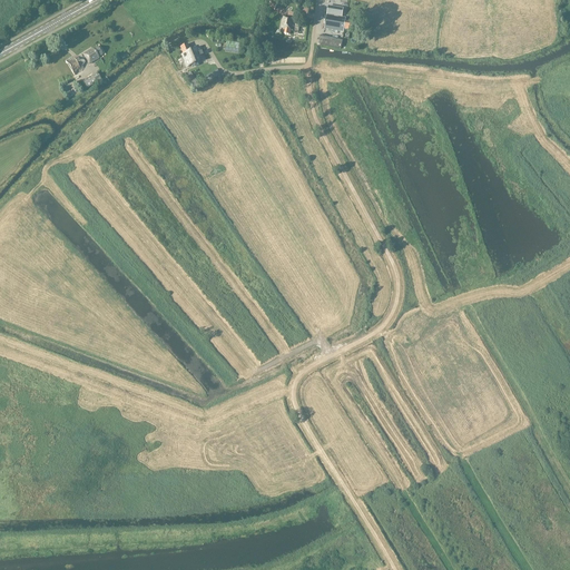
[(274,10),(278,5),(272,1),(268,7),(274,10)]
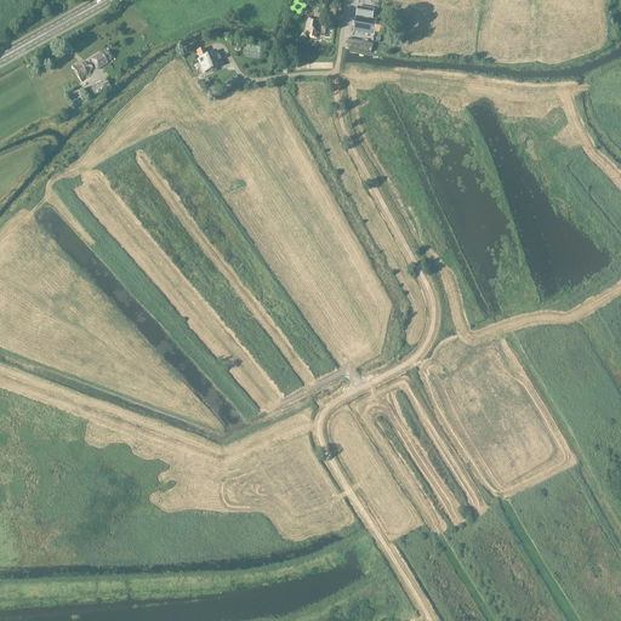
[(374,10),(357,7),(353,33),(357,33),(371,35),(374,35),(375,33),(382,34),(385,24),(376,23),(377,20),(372,20),(374,10)]
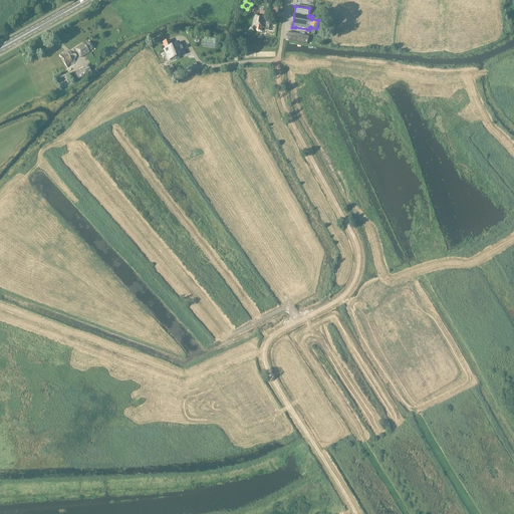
[(261,31),(264,16),(255,15),(253,25),(257,26),(256,30),(261,31)]
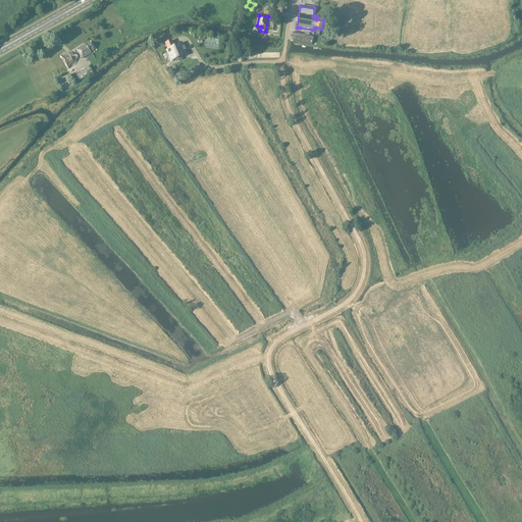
[(314,38),(294,34),(293,42),(312,46),(314,38)]
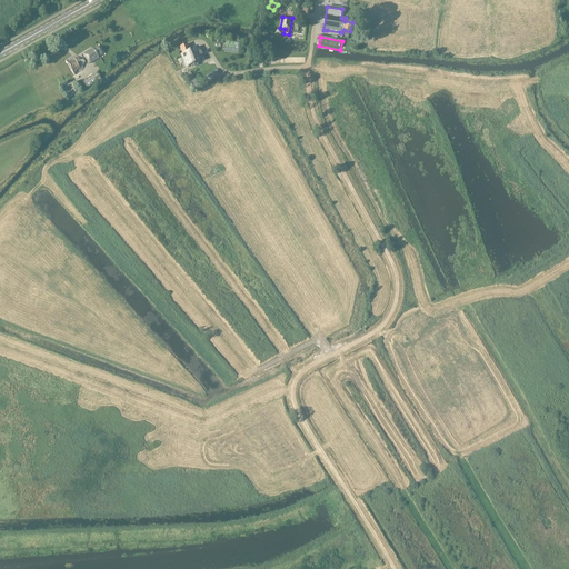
[(240,45),(227,42),(226,51),(238,53),(240,45)]
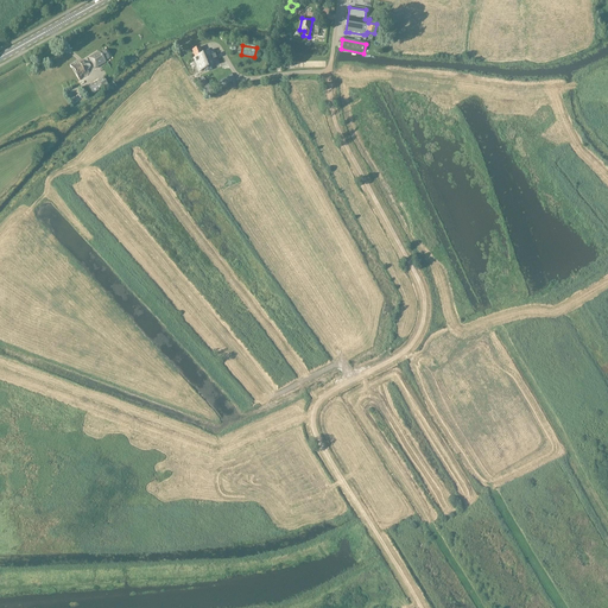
[(200,73),(219,64),(214,51),(203,55),(201,48),(192,51),(195,55),(194,56),(200,73)]
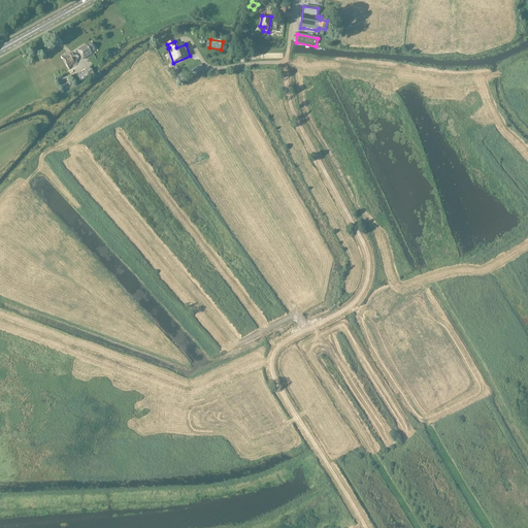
[(84,46),(77,51),(83,60),(90,55),(89,54),(95,51),(91,43),(85,47),(84,46)]
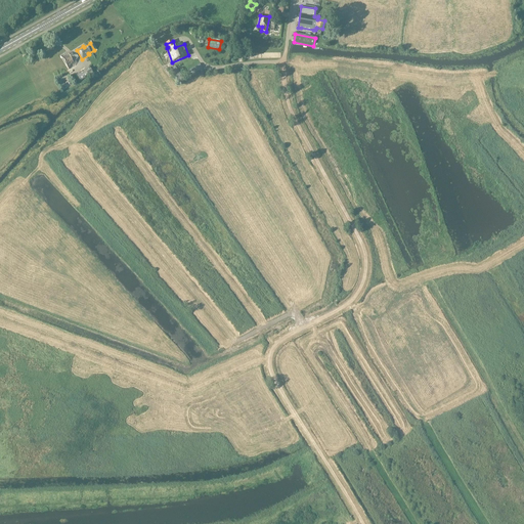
[(66,52),(59,56),(69,70),(75,66),(66,52)]
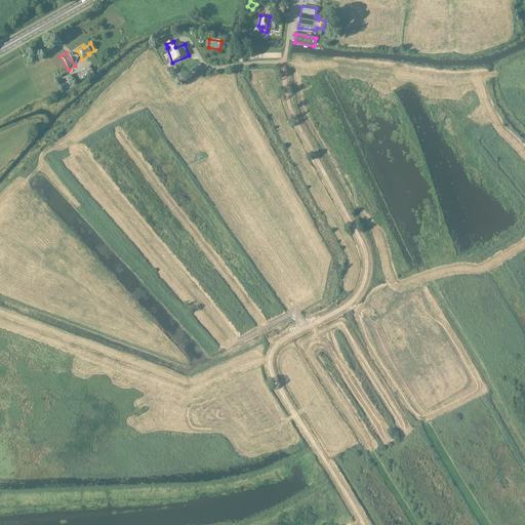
[(92,73),(89,67),(76,75),(79,81),(92,73)]
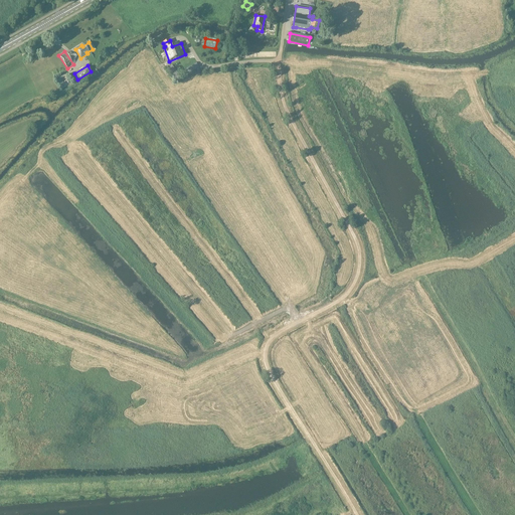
[(172,65),(168,67),(177,81),(181,78),(178,73),(177,73),(172,65)]
